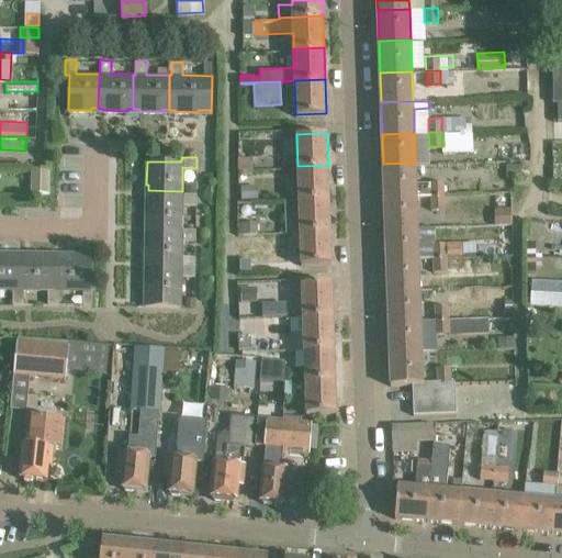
[(416,194),(415,164),(415,163),(383,164),(384,196),(416,194)]
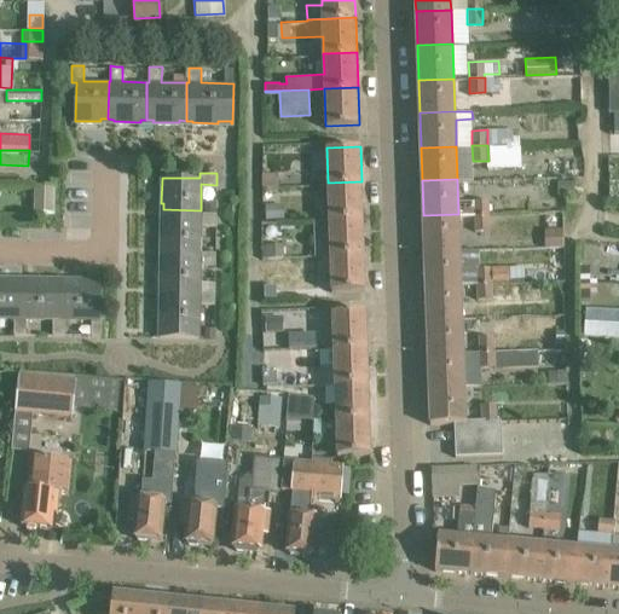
[(362,181),(328,183),(329,219),(363,218),(362,181)]
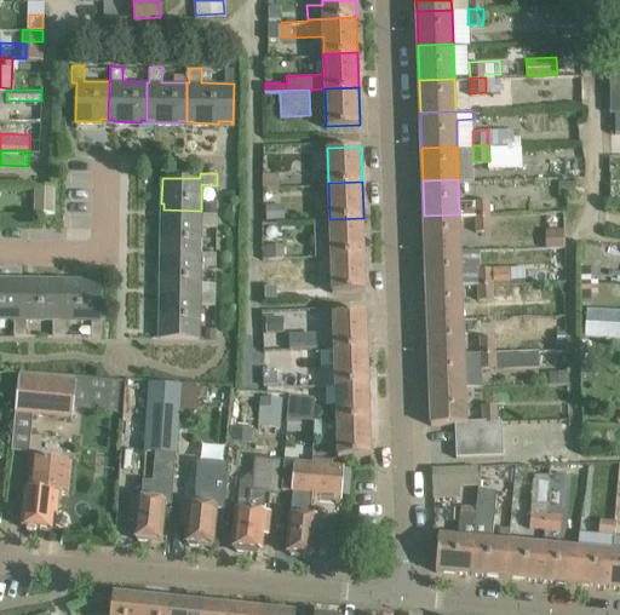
[(56,184),(39,183),(35,183),(34,211),(55,211),(56,184)]
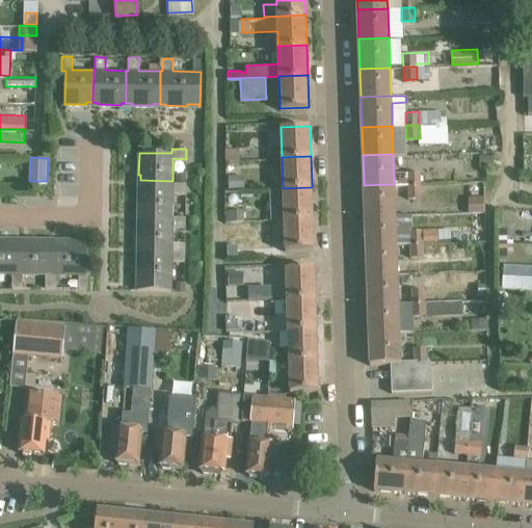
[(407,183),(421,183),(420,170),(407,170),(407,183)]
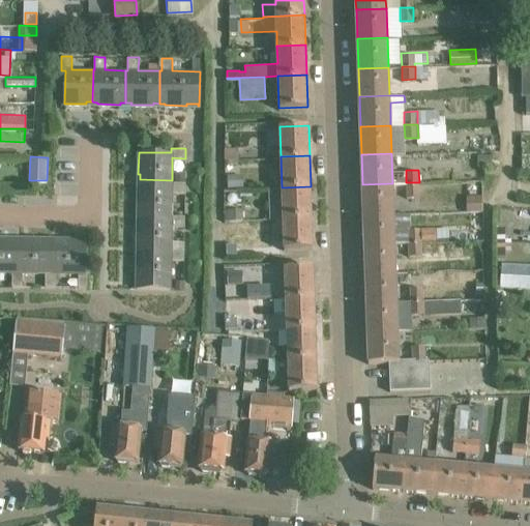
[(172,181),(172,180),(140,179),(140,185),(138,185),(138,207),(140,207),(139,212),(171,213),(172,192),(185,192),(185,181),(172,181)]
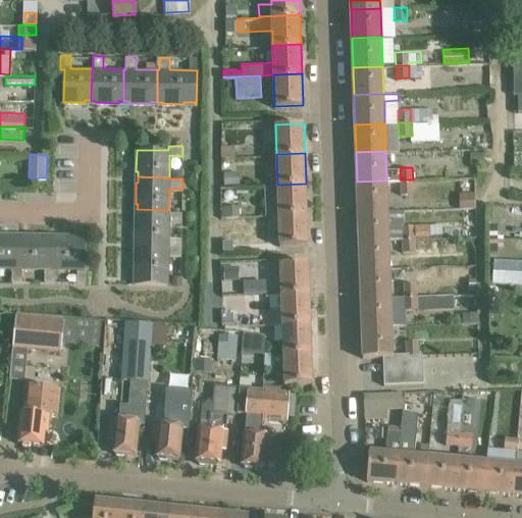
[(413,179),(400,179),(401,194),(414,193),(413,191),(413,180),(413,179)]
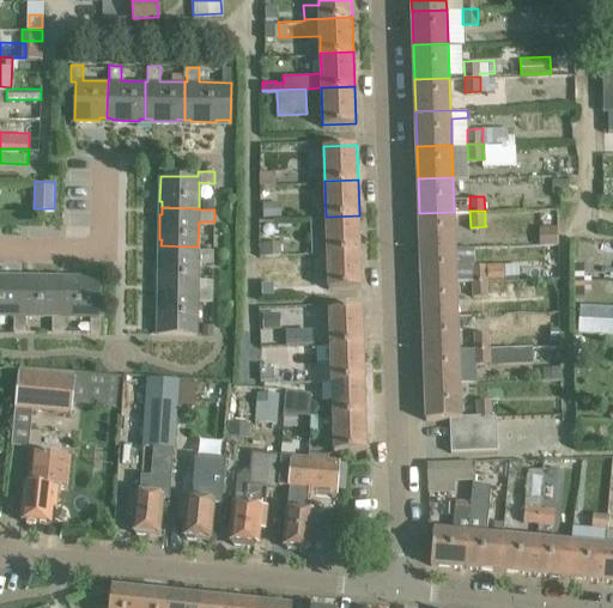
[(420,248),(455,247),(454,212),(419,213),(420,248)]
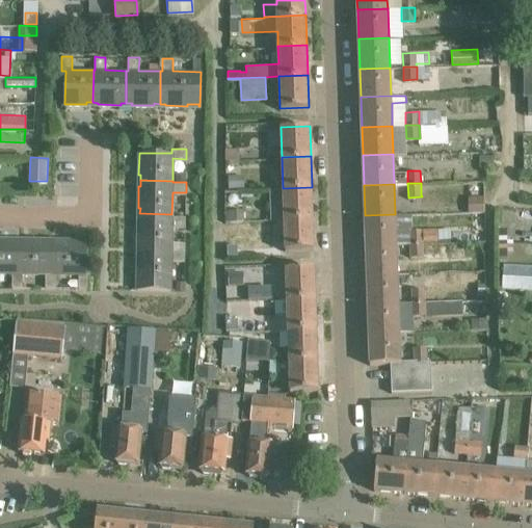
[(312,187),(283,188),(284,218),(313,217),(312,187)]
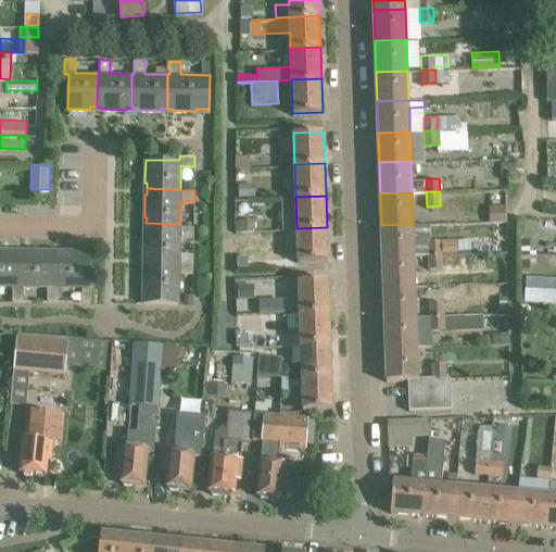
[(475,218),(476,251),(498,250),(497,217),(475,218)]
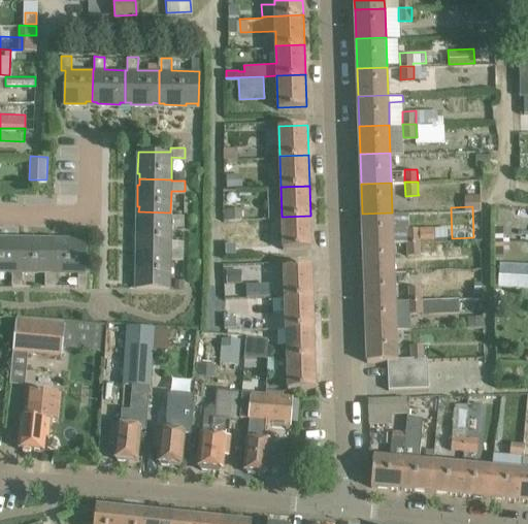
[(170,214),(170,213),(138,211),(138,218),(137,218),(136,239),(138,239),(138,244),(170,246),(170,224),(184,225),(184,214),(170,214)]
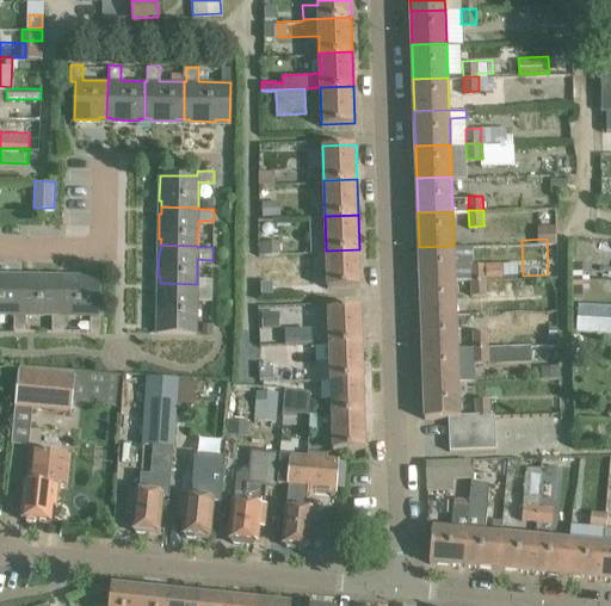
[(420,279),(455,278),(454,246),(419,247),(420,279)]
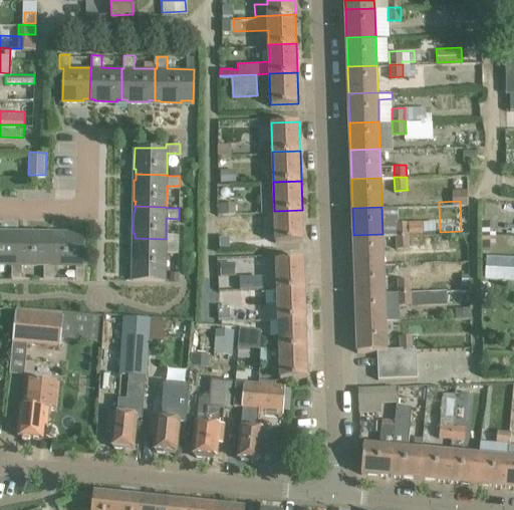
[(302,210),(274,211),(275,241),(303,240),(302,210)]
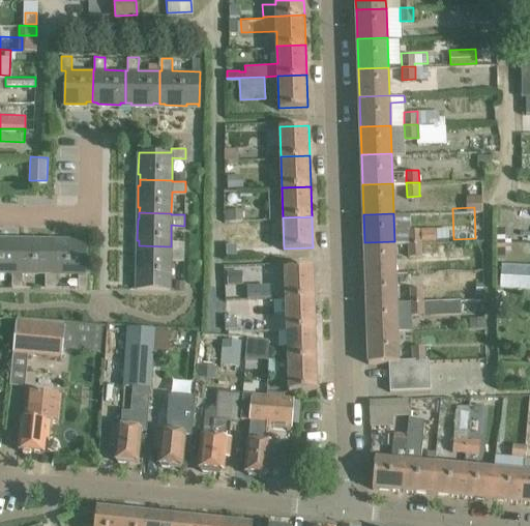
[(437,227),(420,228),(420,240),(437,240),(437,227)]
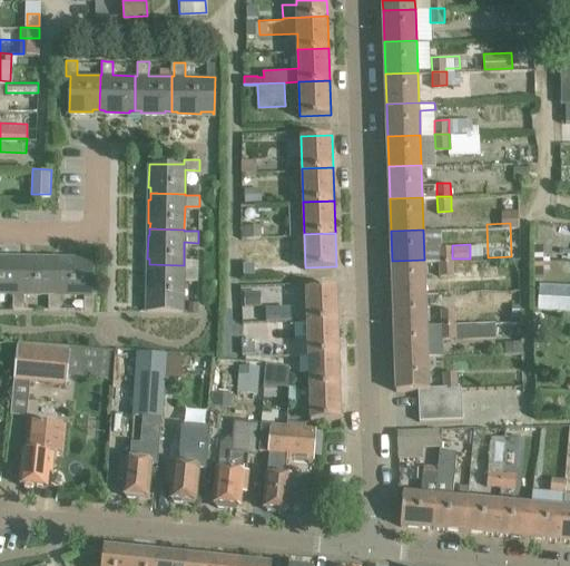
[(452,245),(439,245),(439,260),(452,259),(452,245)]
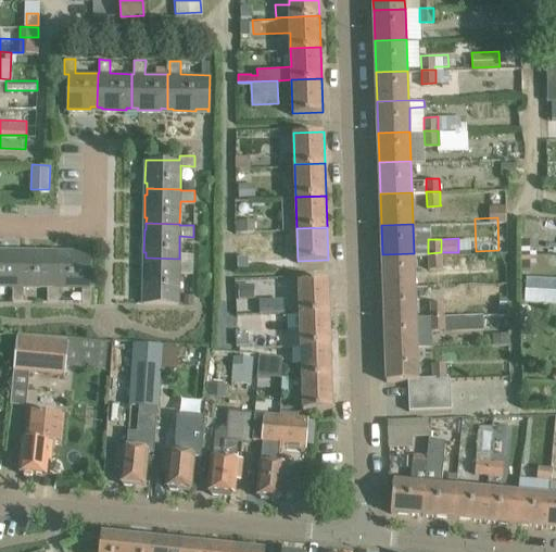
[(20,249),(19,249),(0,248),(0,284),(12,285),(12,299),(23,299),(24,285),(25,285),(26,251),(20,251),(20,249)]
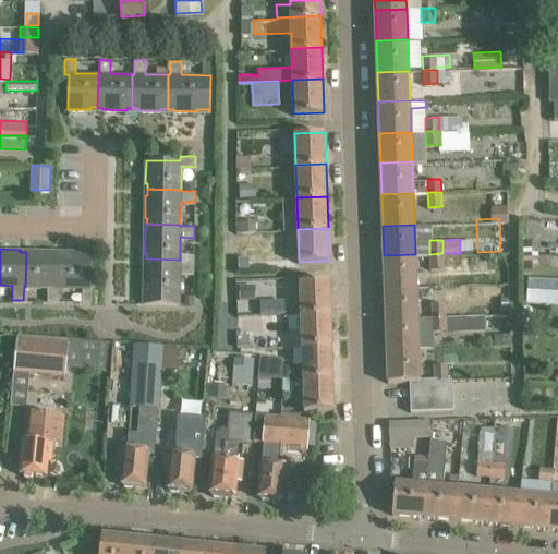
[(56,251),(55,251),(32,250),(32,252),(26,252),(25,286),(47,286),(47,300),(59,301),(59,286),(60,286),(61,253),(56,252),(56,251)]
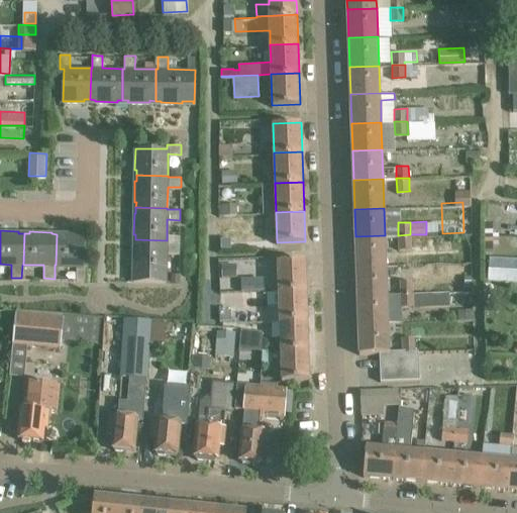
[(76,279),(87,279),(87,265),(83,265),(83,232),(62,232),(62,234),(57,234),(56,265),(76,266),(76,279)]
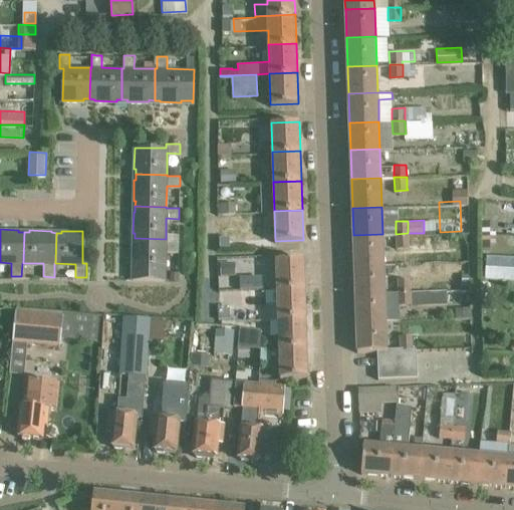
[(396,234),(397,247),(409,247),(408,233),(396,234)]
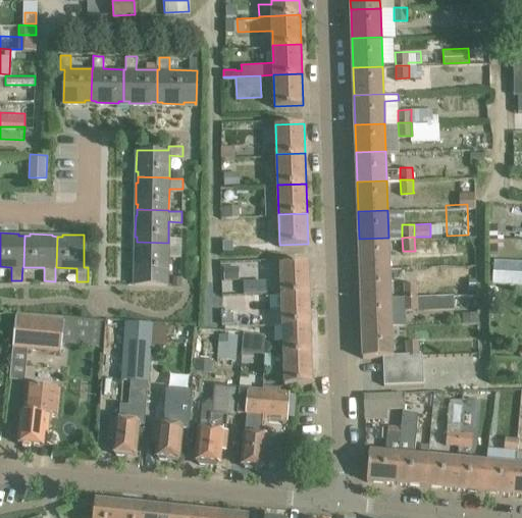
[(389,267),(388,239),(388,238),(359,239),(360,268),(389,267)]
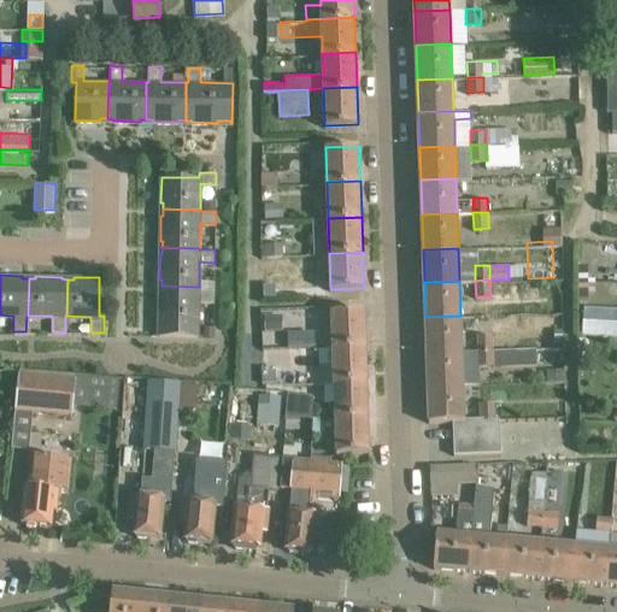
[(275,282),(263,282),(263,295),(276,294),(275,282)]
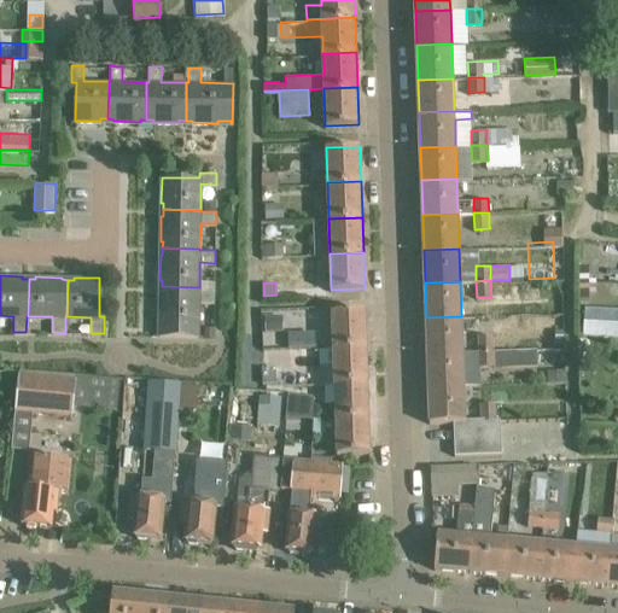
[(199,289),(199,287),(162,286),(162,293),(159,293),(159,319),(161,319),(161,333),(159,332),(159,334),(198,334),(199,302),(215,302),(215,296),(215,289),(199,289)]
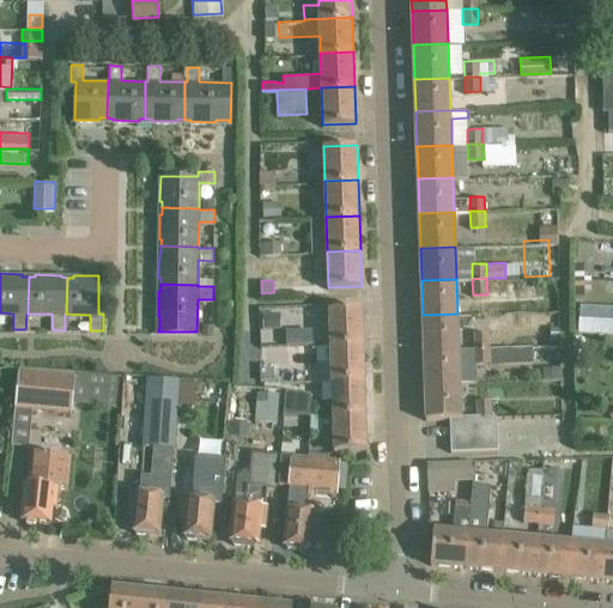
[(578,330),(612,332),(612,304),(581,303),(578,330)]
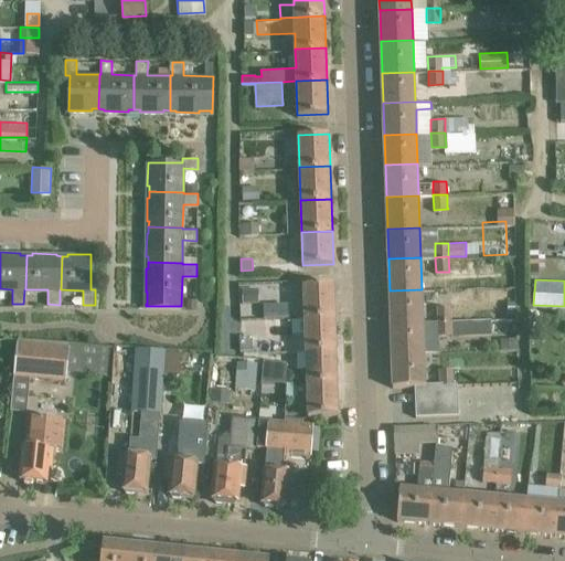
[(333,283),(304,284),(304,305),(305,317),(334,316),(333,283)]
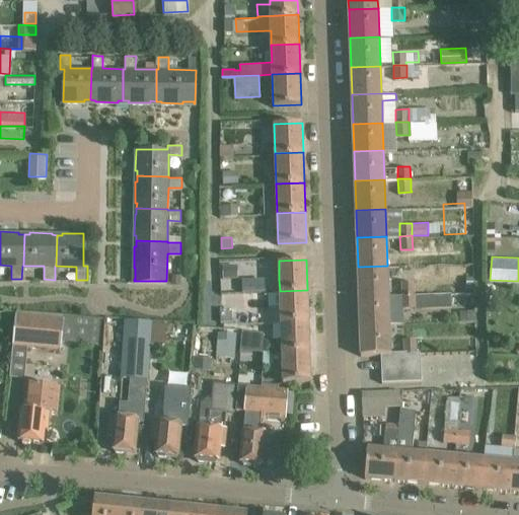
[(223,265),(223,277),(237,277),(237,264),(223,265)]
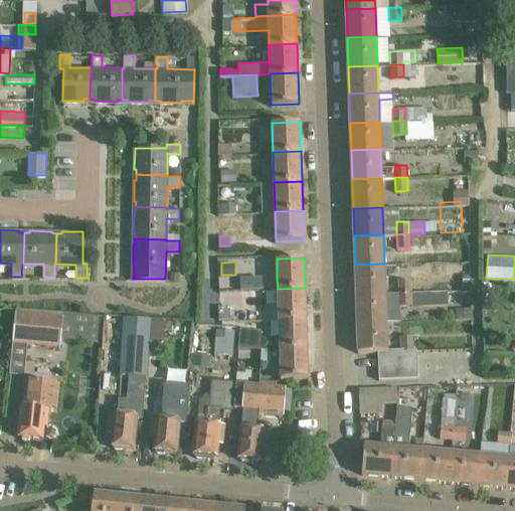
[(385,292),(384,264),(355,265),(356,293),(385,292)]
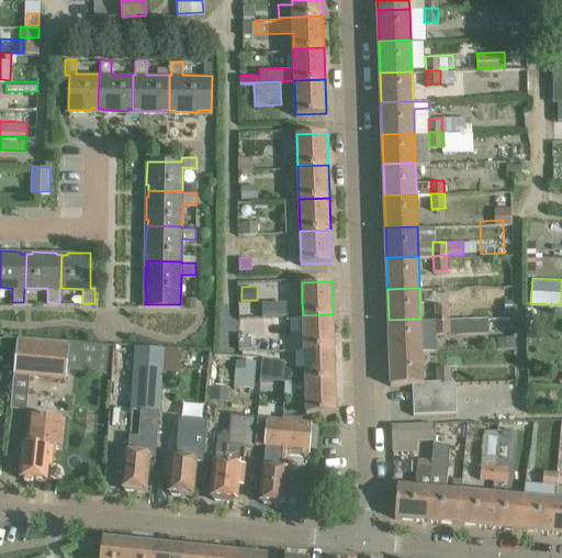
[(287,300),(262,301),(262,314),(287,313),(287,300)]
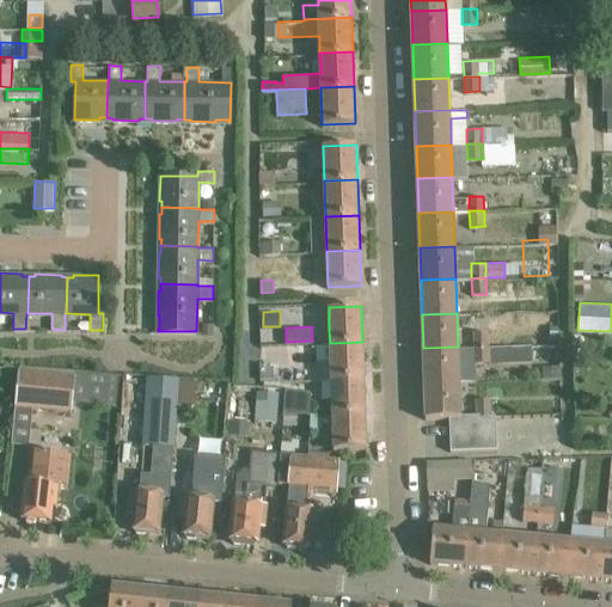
[(473,345),(489,345),(488,330),(473,331),(473,345)]
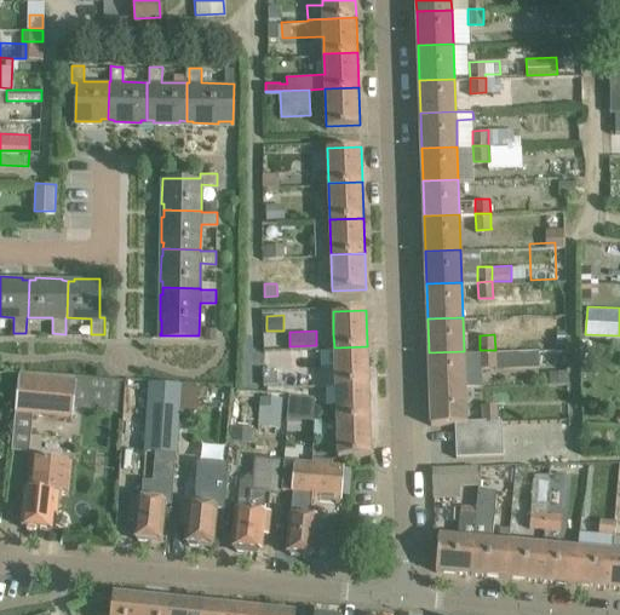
[(323,349),(320,349),(321,365),(334,365),(336,383),(368,381),(367,346),(334,348),(323,348),(323,349)]
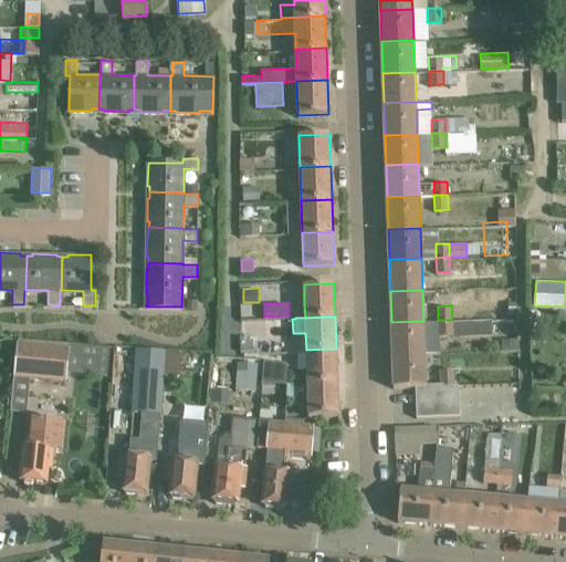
[(438,320),(439,335),(492,333),(491,322),(490,322),(489,319),(452,320),(438,320)]
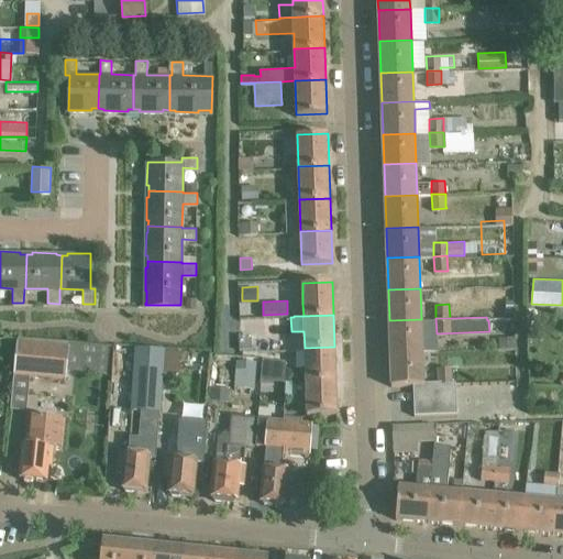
[(422,350),(421,319),(389,320),(390,351),(422,350)]
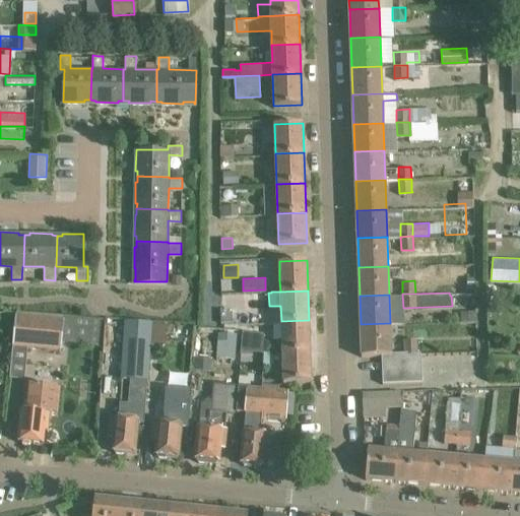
[(63,316),(16,311),(13,343),(60,348),(63,316)]
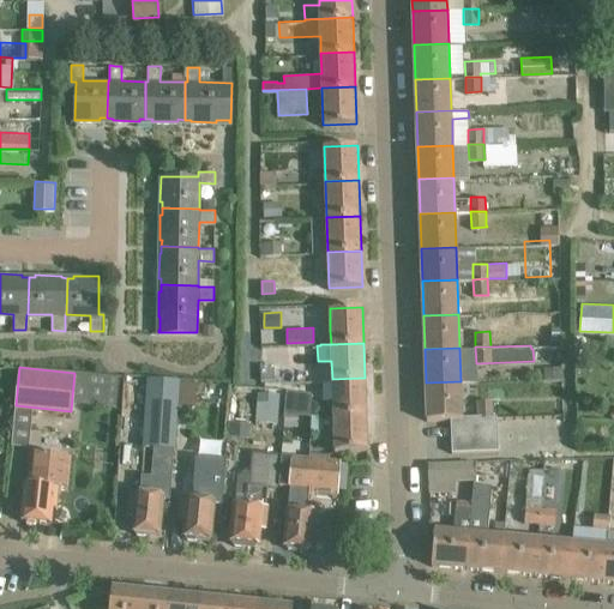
[(148,378),(143,445),(174,447),(175,432),(178,403),(179,380),(179,379),(148,378)]
